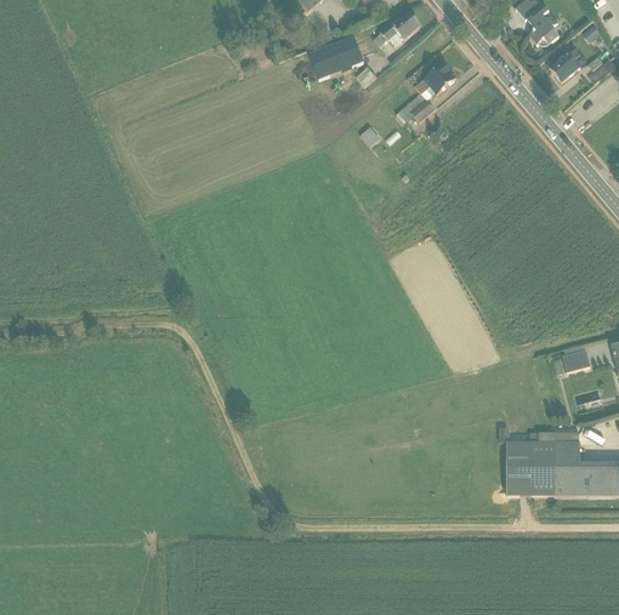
[(300,11),(314,0),(291,0),(300,11)]
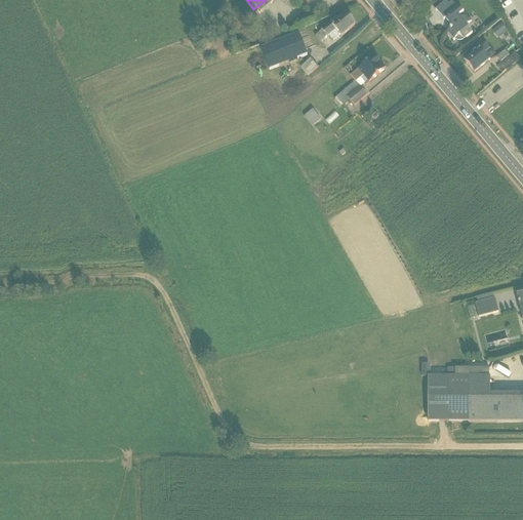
[(442,0),(434,7),(449,26),(445,30),(455,42),(472,28),(449,0),(442,0)]
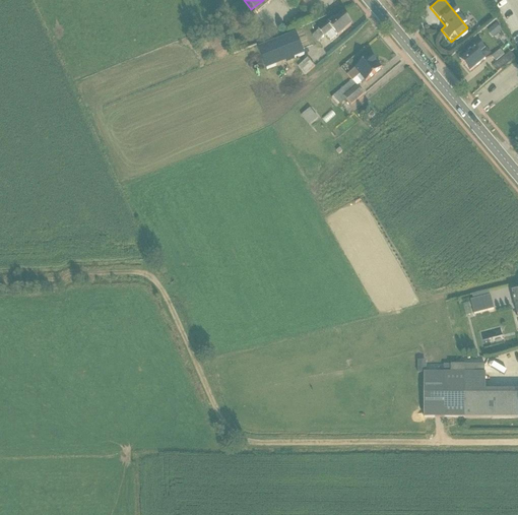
[(338,36),(352,24),(340,11),(318,30),(324,38),(333,29),(338,36)]
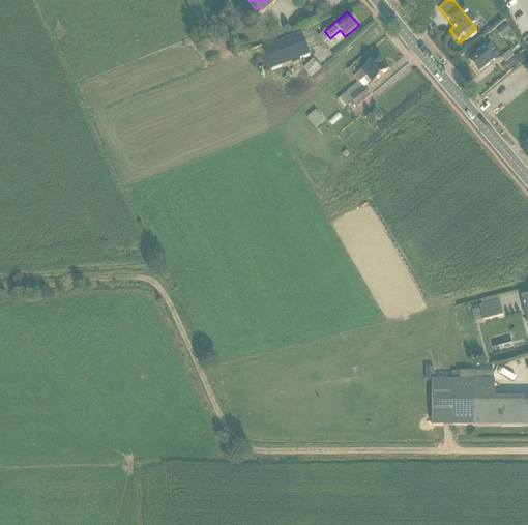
[(489,30),(495,37),(503,29),(498,22),(489,30)]
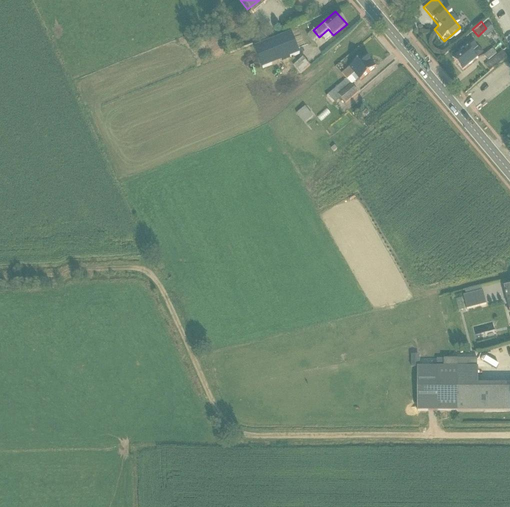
[(289,31),(259,42),(267,62),(296,51),(289,31)]
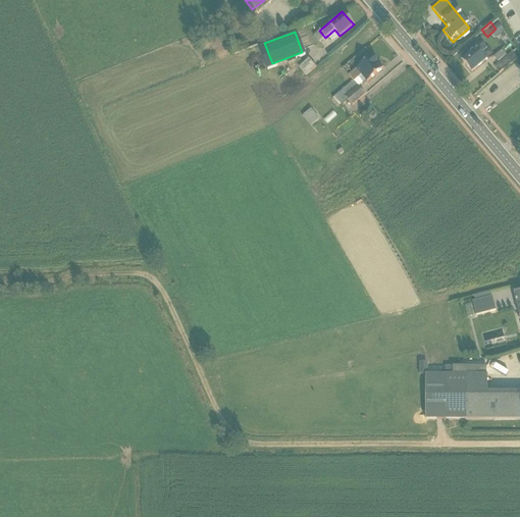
[(479,38),(460,55),(470,67),(490,51),(479,38)]
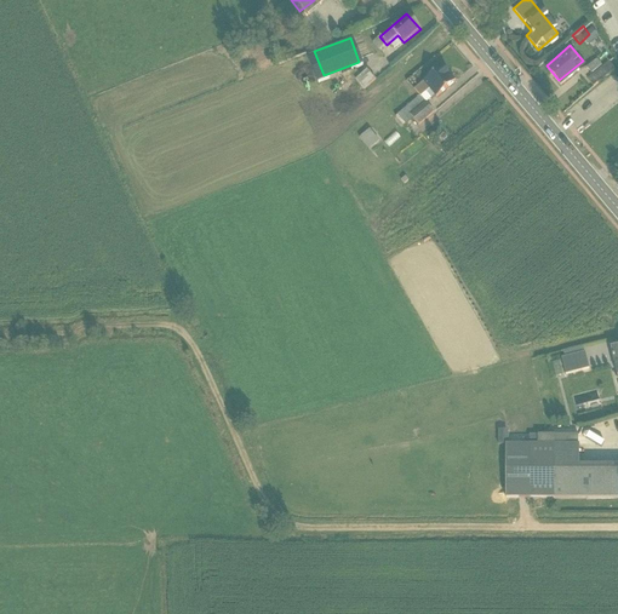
[(436,97),(458,80),(445,63),(415,87),(422,97),(430,90),(436,97)]
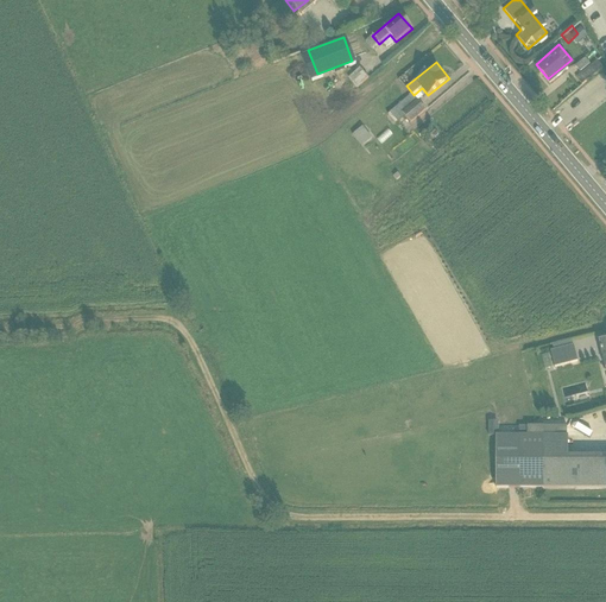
[(352,65),(341,74),(348,83),(359,75),(352,65)]
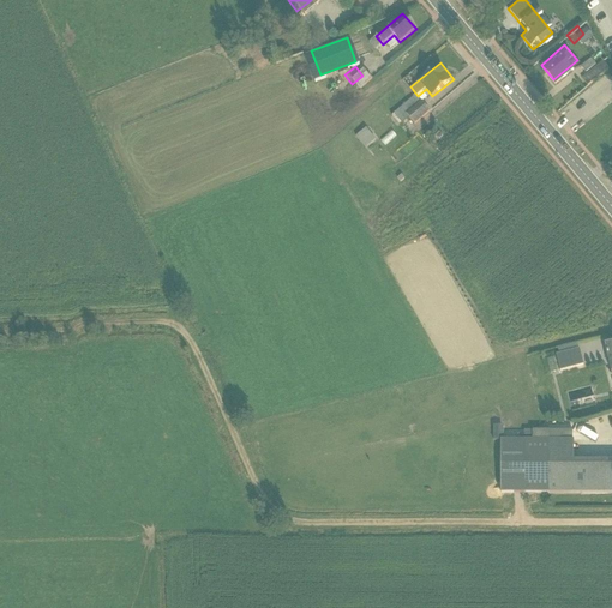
[(390,127),(419,109),(409,95),(381,112),(390,127)]
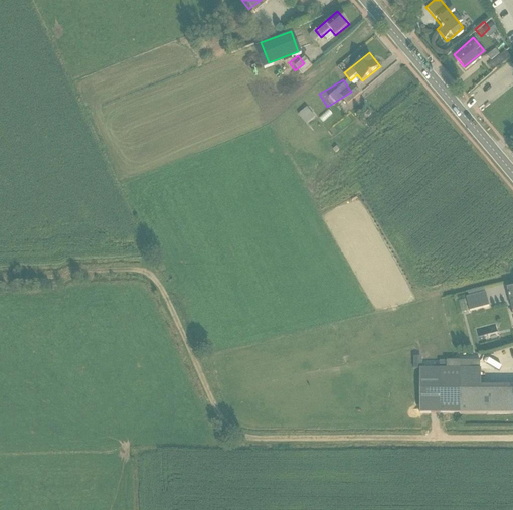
[(307,104),(299,110),(305,118),(313,112),(307,104)]
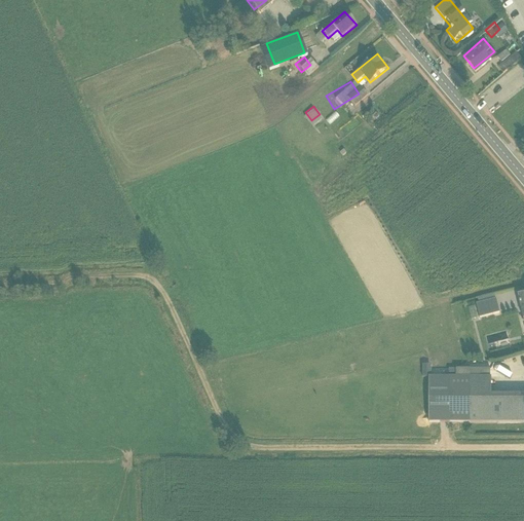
[(339,125),(331,131),(335,137),(343,132),(339,125)]
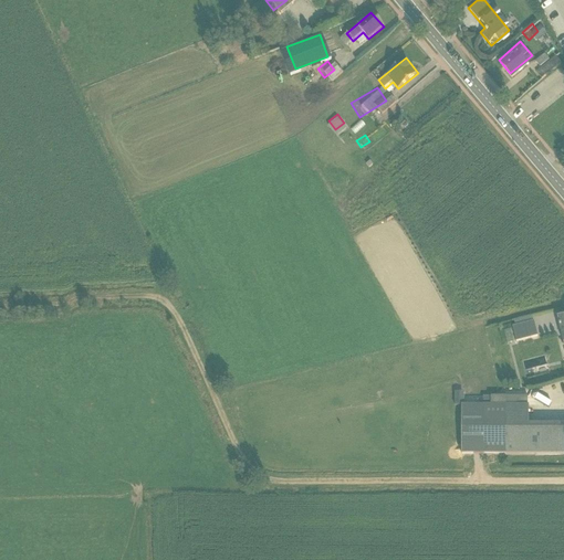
[(512,321),(515,339),(535,334),(531,317),(512,321)]
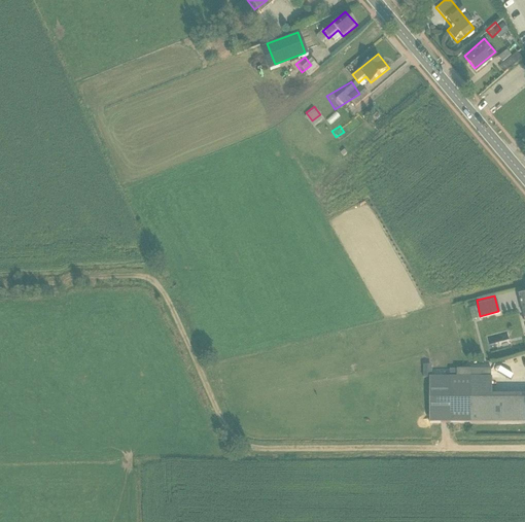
[(497,333),(479,338),(483,350),(501,344),(497,333)]
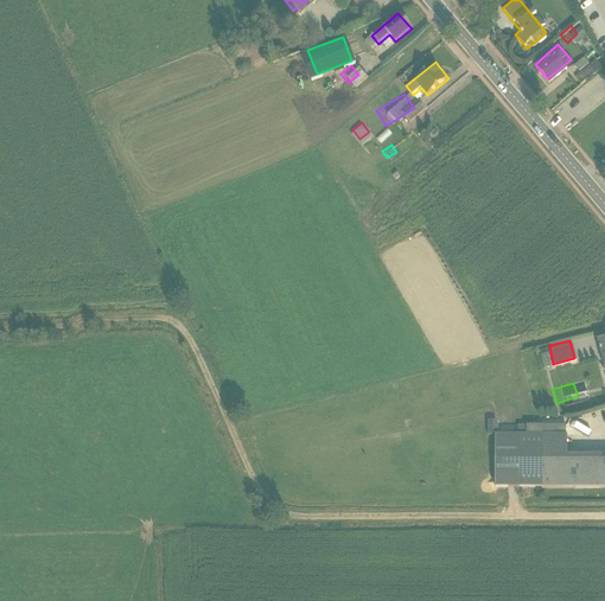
[(517,424),(516,483),(604,484),(604,451),(566,451),(567,426),(517,424)]
